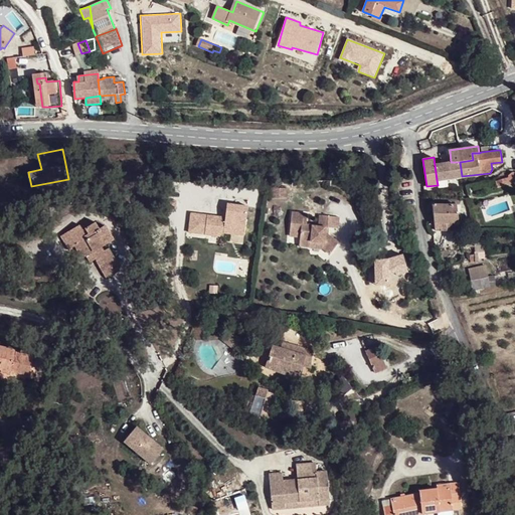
[(451,162),(448,163),(435,165),(437,180),(462,176),(460,162),(451,162)]
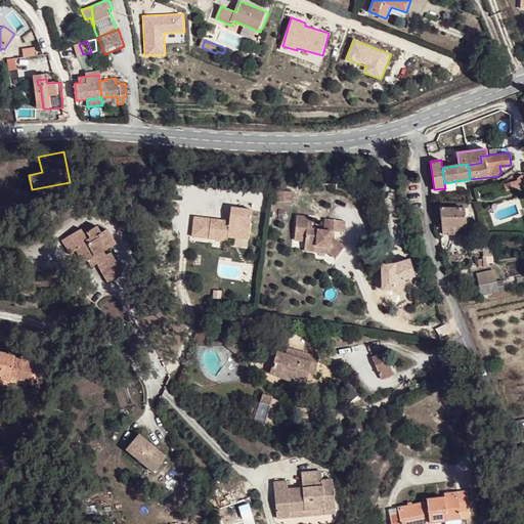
[(463,205),(438,208),(441,234),(466,231),(463,205)]
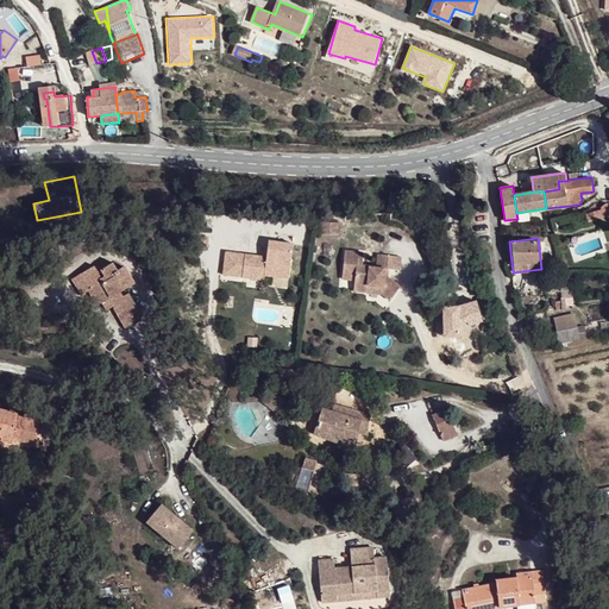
[(264,256),(223,251),(221,274),(255,277),(256,270),(263,271),(263,274),(287,276),(290,242),(265,239),(264,256)]
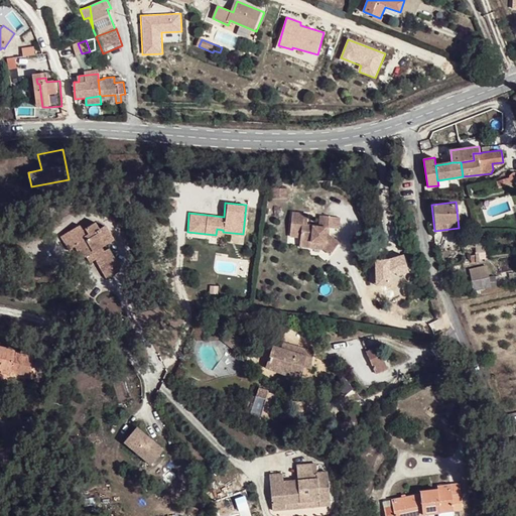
[(307,211),(291,210),(289,233),(301,234),(300,238),(310,238),(310,242),(324,243),(333,248),(340,238),(328,232),(325,231),(326,224),(330,225),(338,226),(339,214),(319,212),(318,224),(307,223),(307,211)]
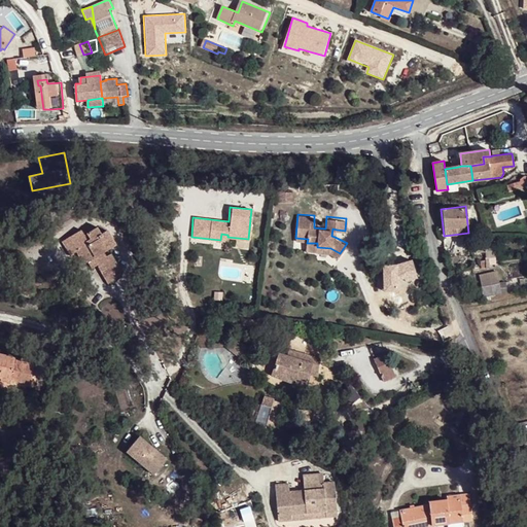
[(103,262),(99,265),(100,267),(109,284),(125,275),(112,253),(107,256),(105,252),(116,246),(108,231),(102,234),(98,227),(84,236),(81,231),(71,236),(80,250),(78,252),(85,265),(90,262),(99,256),(103,262)]
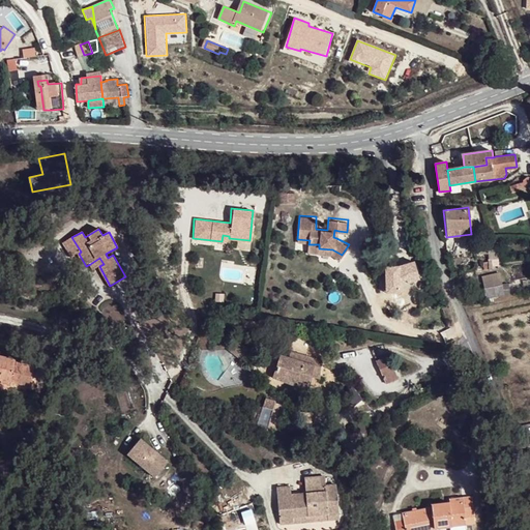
[(71,257),(79,254),(81,252),(71,237),(63,242),(71,257)]
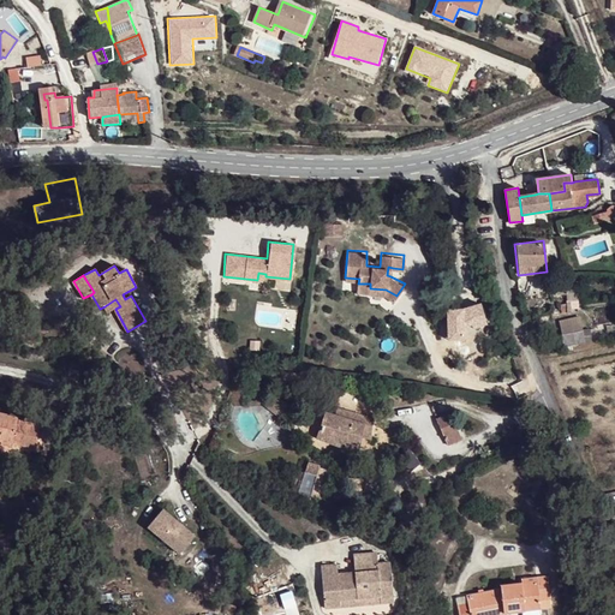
[(370,284),(358,284),(358,291),(384,293),(394,299),(396,296),(386,290),(370,288),(370,284)]
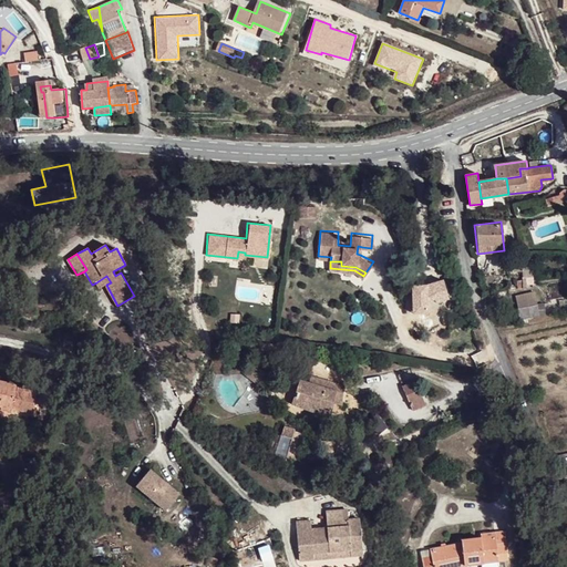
[(101,289),(106,285),(111,282),(106,276),(96,282),(101,289)]
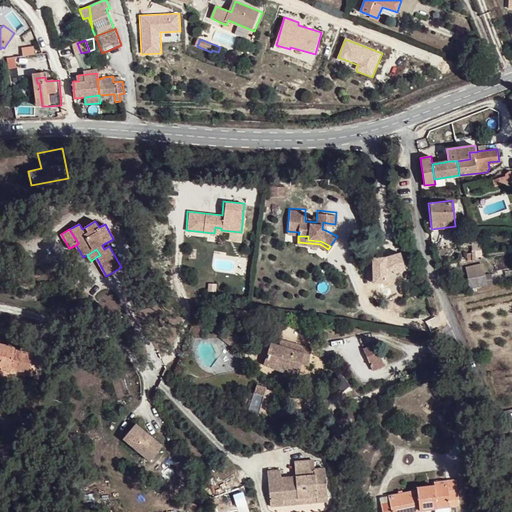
[(467,279),(469,289),(493,284),(491,273),(467,279)]
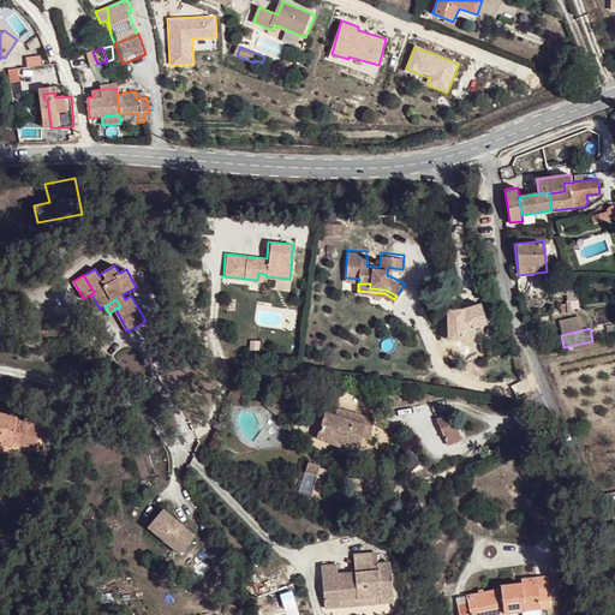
[(347,449),(358,453),(363,439),(371,440),(372,428),(375,418),(339,406),(336,416),(327,412),(318,437),(347,449)]
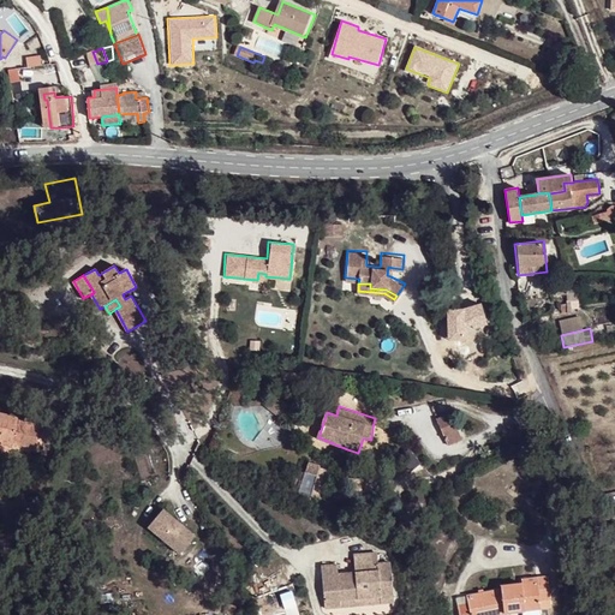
[(451,413),(439,421),(448,445),(461,440),(451,413)]
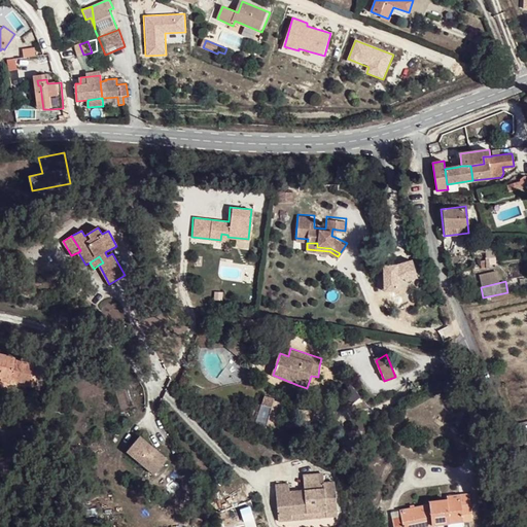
[(10,359),(0,356),(0,379),(11,383),(12,380),(13,375),(34,380),(37,366),(20,361),(10,359)]
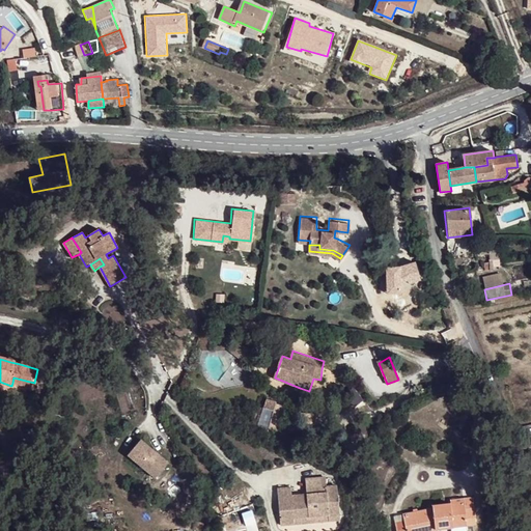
[(33,389),(34,383),(14,378),(12,383),(33,389)]
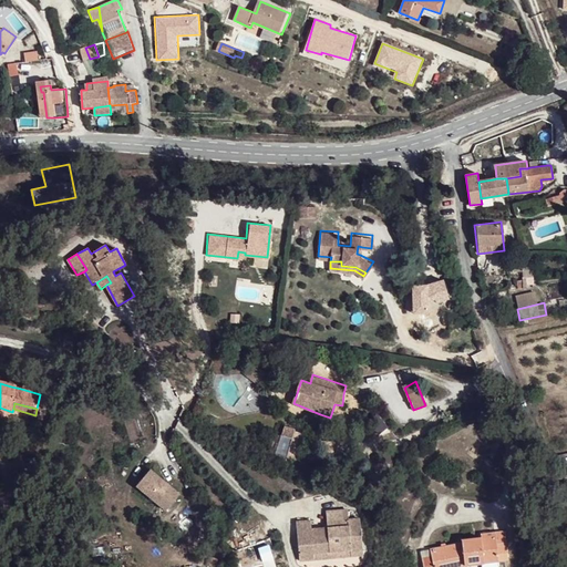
[(292,429),(285,426),(282,435),(289,437),(292,429)]
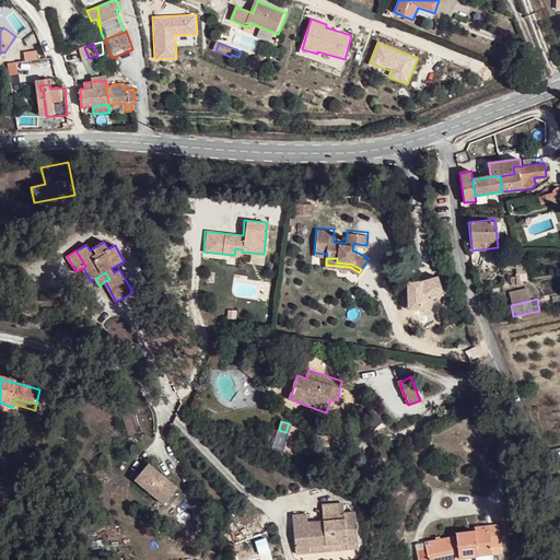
[(176,489),(148,466),(133,482),(163,505),(176,489)]
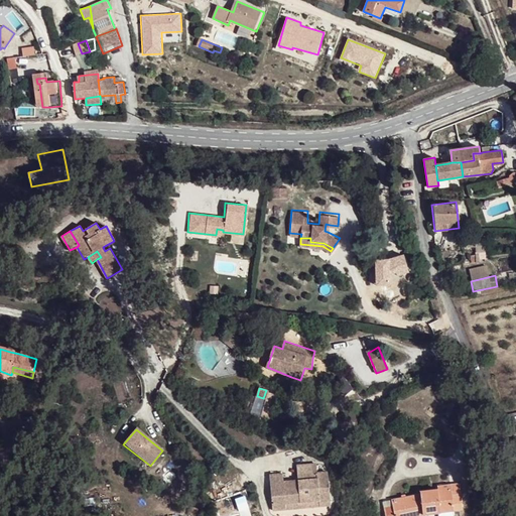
[(286,474),(272,475),(274,509),(288,509),(287,503),(321,502),(321,508),(333,508),(331,475),(320,475),(320,466),(315,466),(315,476),(302,476),(301,483),(286,483),(286,474)]
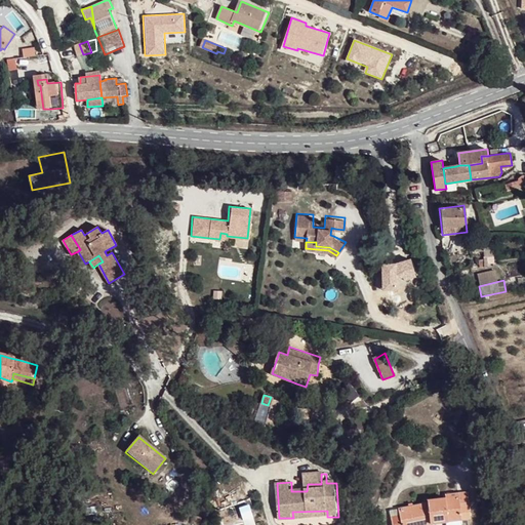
[(321,474),(307,474),(308,484),(321,484),(321,474)]
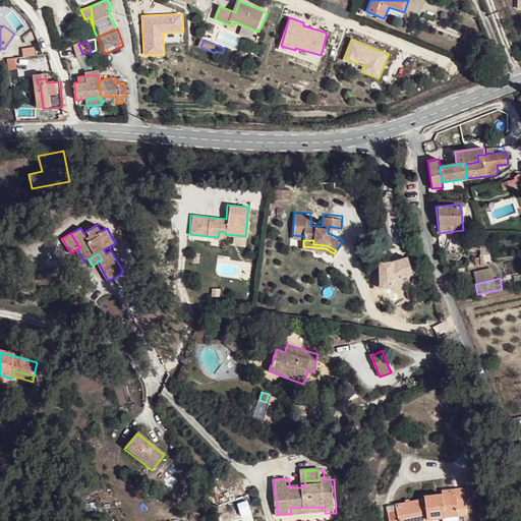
[(464,488),(455,489),(455,494),(443,495),(425,496),(425,500),(397,505),(397,512),(389,513),(390,520),(427,520),(428,519),(458,517),(457,509),(466,509),(464,488)]
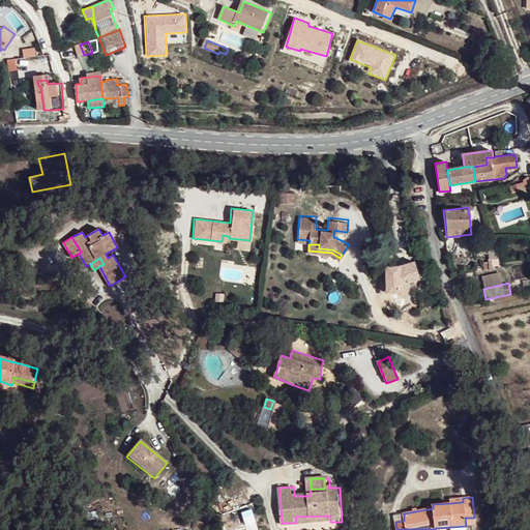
[(404,521),(404,513),(393,516),(393,523),(395,522),(404,521)]
